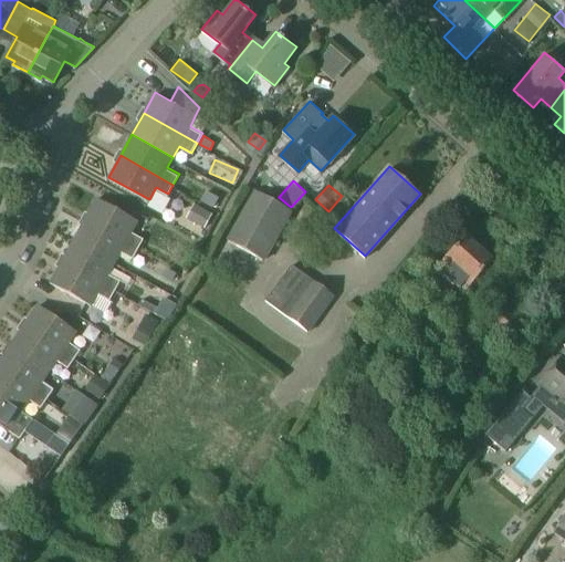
[(201,198),(213,206),(219,195),(206,188),(201,198)]
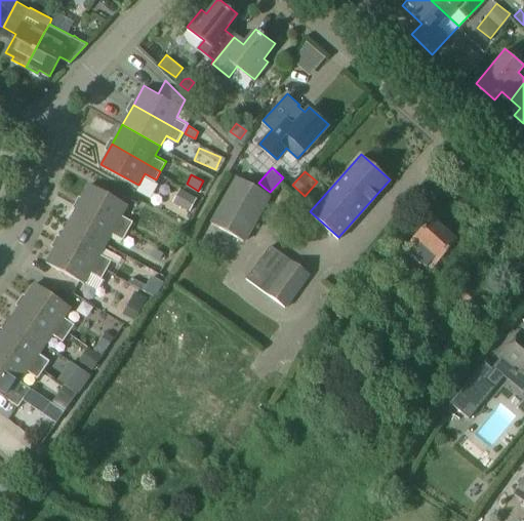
[(236,181),(212,228),(246,244),(269,197),(236,181)]
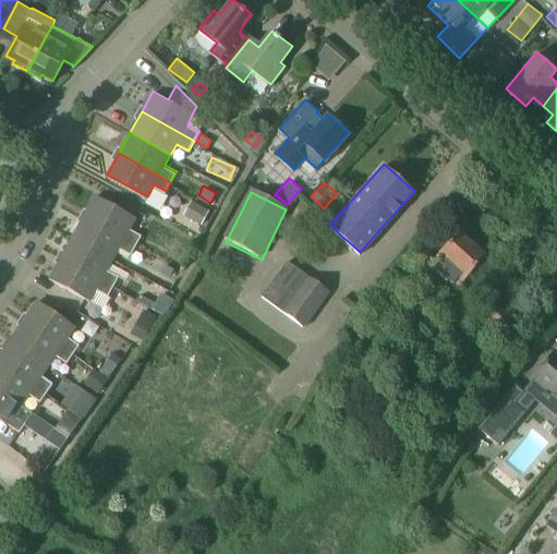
[(84,215),(136,244),(142,233),(130,227),(135,217),(96,193),(84,215)]
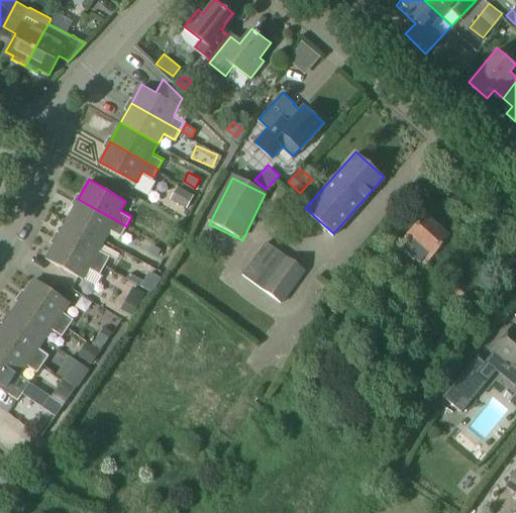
[(179,186),(174,197),(188,205),(194,194),(179,186)]
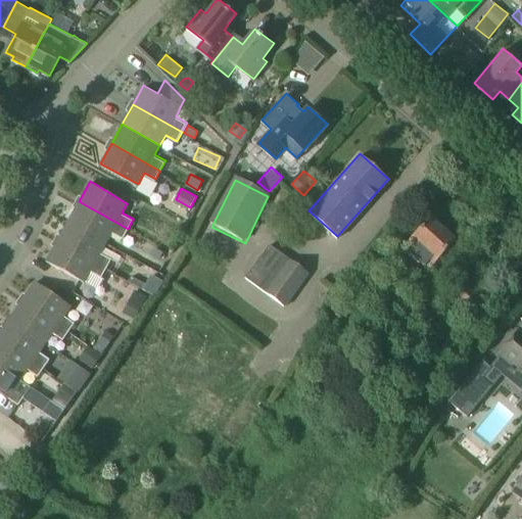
[(123,237),(128,229),(79,201),(68,221),(105,242),(111,231),(123,237)]
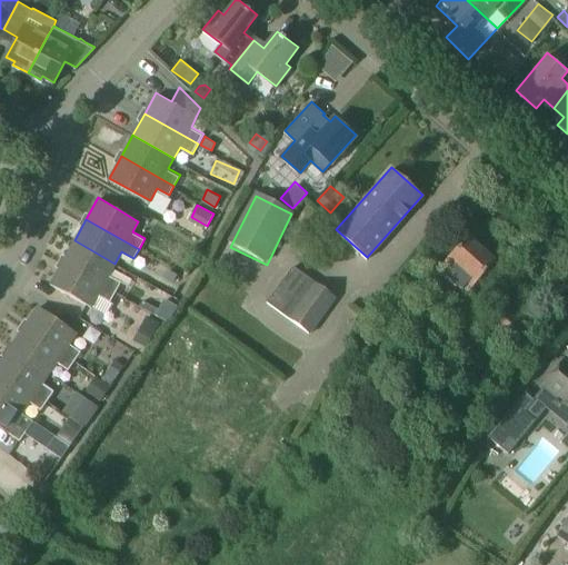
[(446,265),(425,288),(426,289),(428,287),(454,310),(451,313),(452,314),(499,261),(470,237),(449,260),(444,256),(446,253),(434,241),(410,268),(422,279),(440,259),(446,265)]
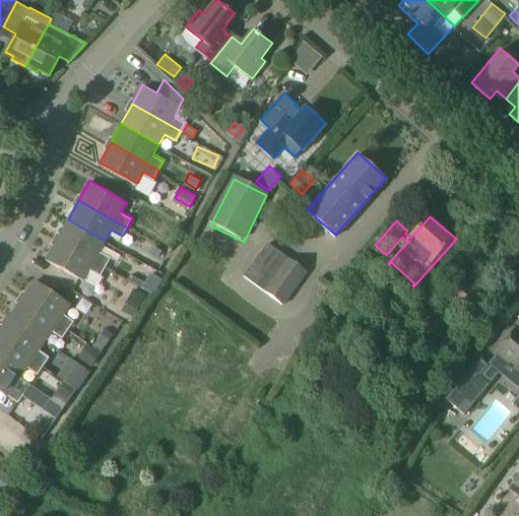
[(105,241),(68,219),(57,239),(106,266),(111,256),(100,250),(105,241)]
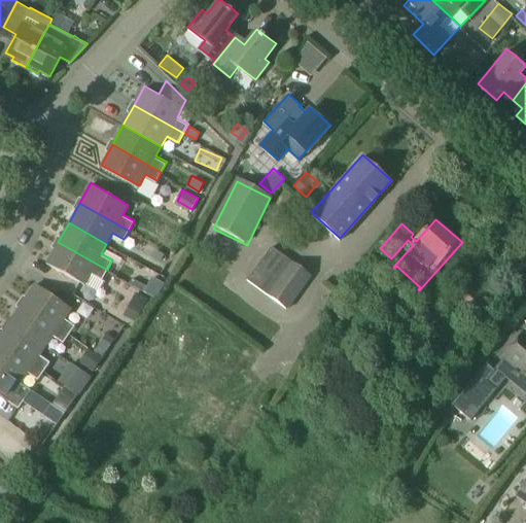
[(107,270),(58,242),(47,262),(84,282),(91,272),(102,278),(107,270)]
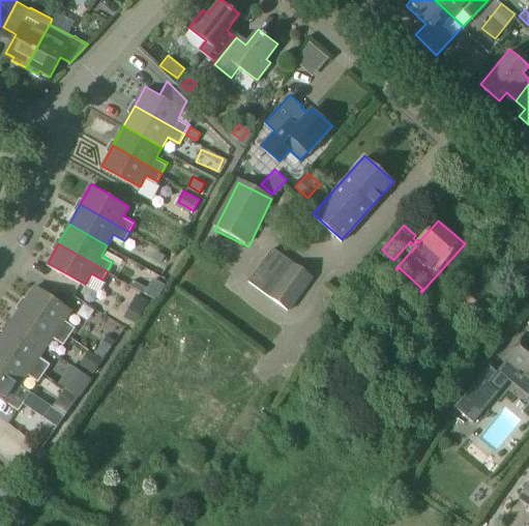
[(166,254),(157,250),(154,256),(163,260),(166,254)]
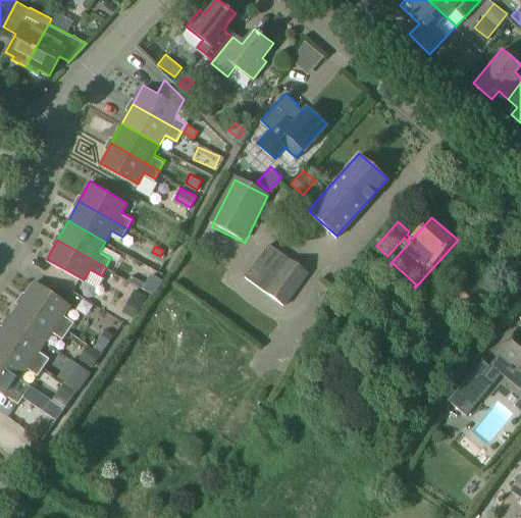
[(271,247),(248,280),(288,307),(310,273),(271,247)]
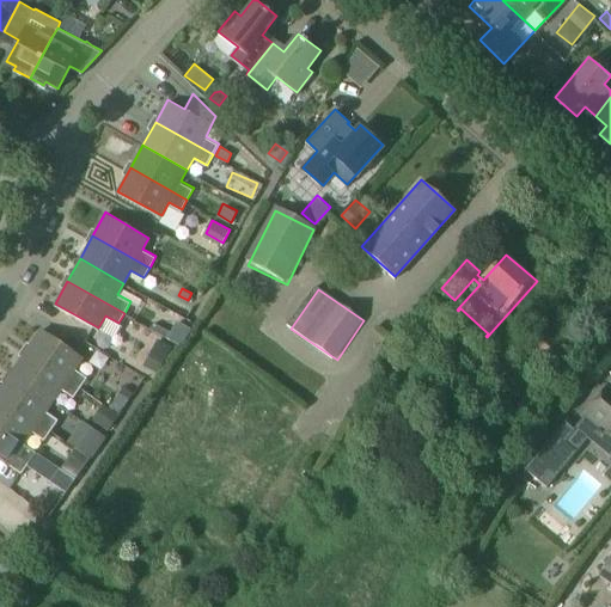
[(171,331),(169,336),(179,343),(190,326),(178,319),(171,331)]
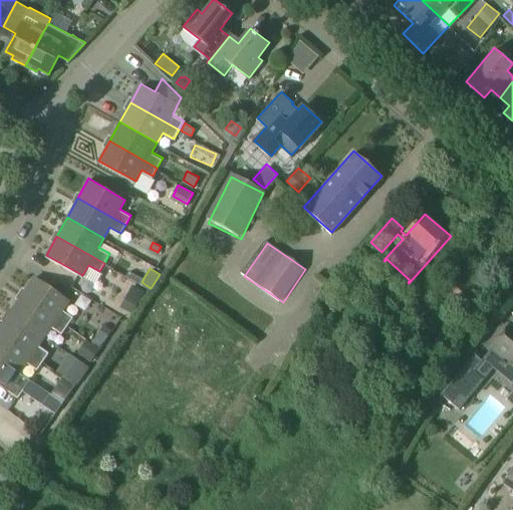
[(68,324),(73,315),(63,308),(69,299),(35,275),(22,293),(68,324)]
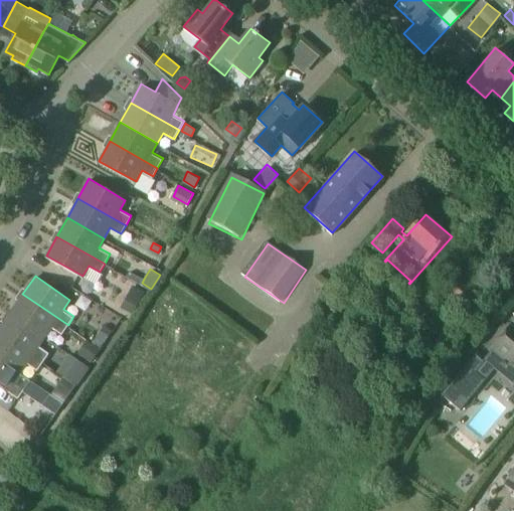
[(132,311),(139,298),(130,293),(122,306),(132,311)]
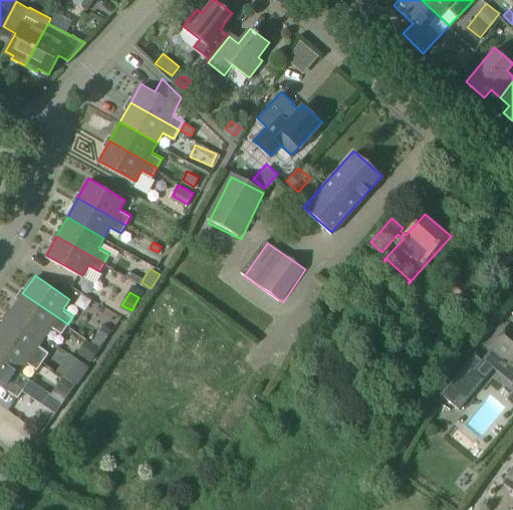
[(68,324),(22,293),(10,311),(45,335),(51,325),(62,332),(68,324)]
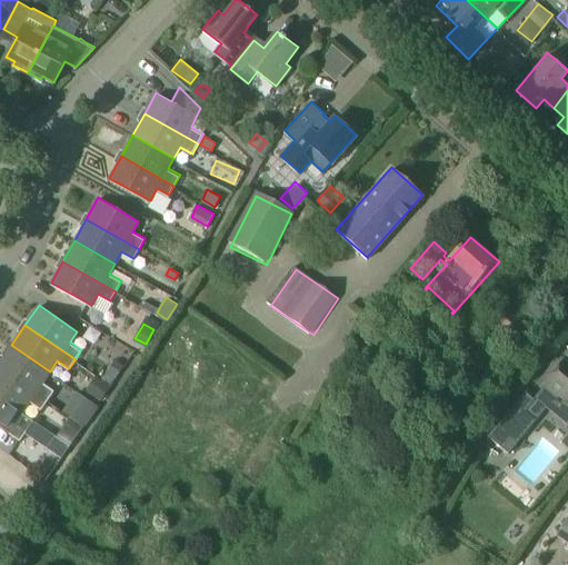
[(50,372),(11,345),(0,360),(0,366),(48,399),(55,389),(42,382),(50,372)]
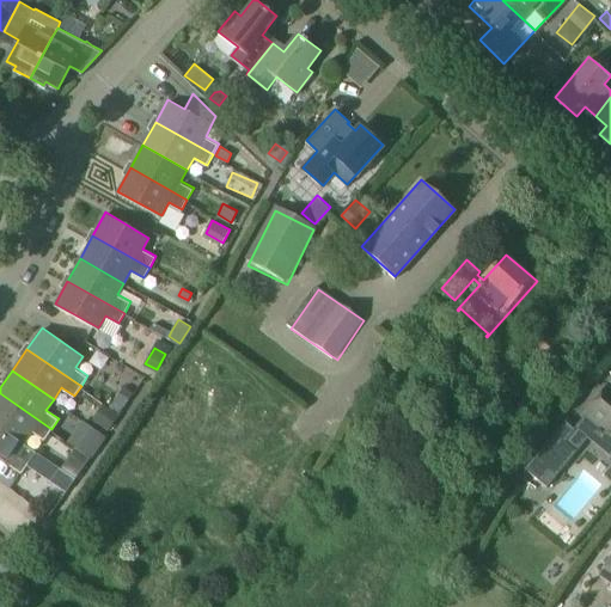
[(610,382),(586,411),(574,427),(564,418),(525,466),(548,485),(599,422),(610,431),(610,382)]
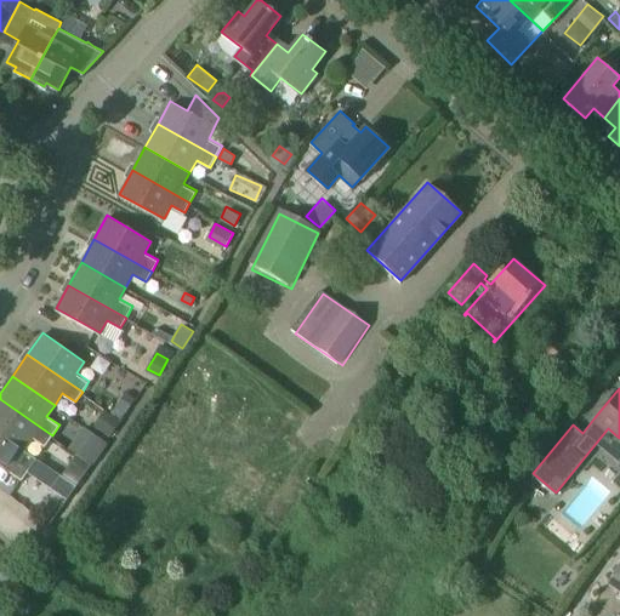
[(135,397),(126,391),(118,403),(126,409),(135,397)]
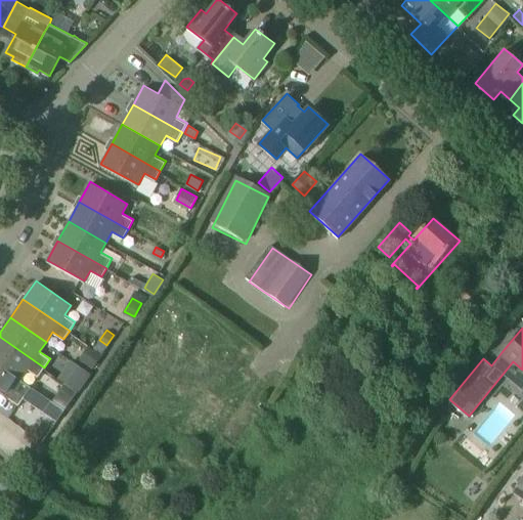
[(44,367),(0,337),(0,363),(20,379),(28,369),(38,376),(44,367)]
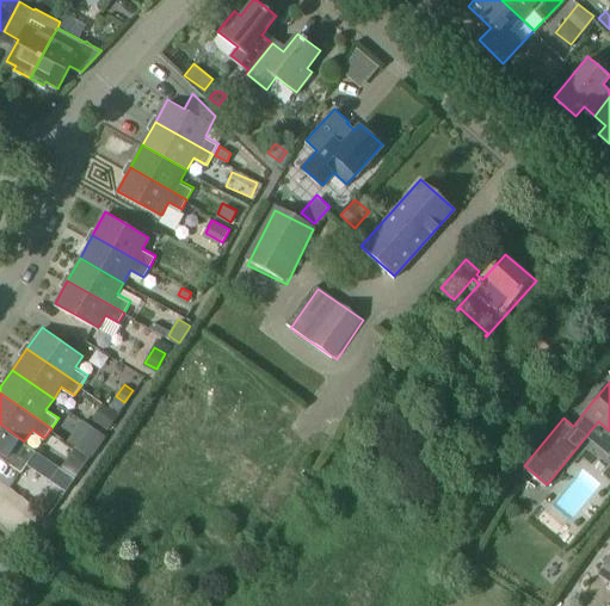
[(108,404),(98,419),(109,426),(118,413),(108,404)]
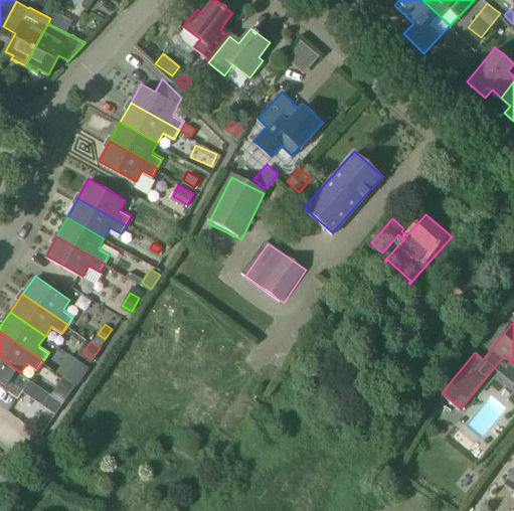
[(20,372),(0,357),(0,384),(18,397),(24,388),(14,381),(20,372)]
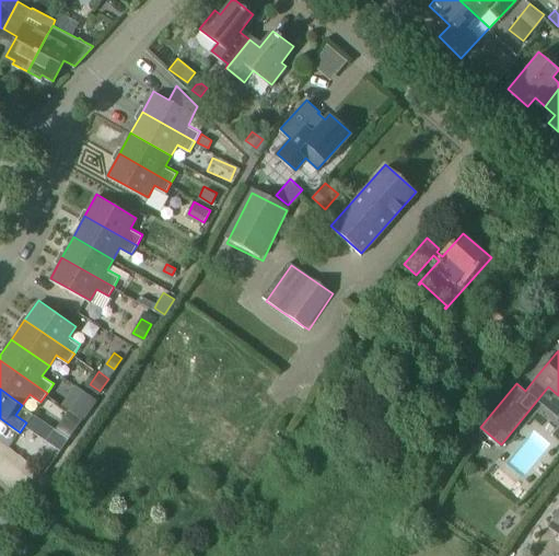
[(85,390),(71,409),(84,418),(97,398),(85,390)]
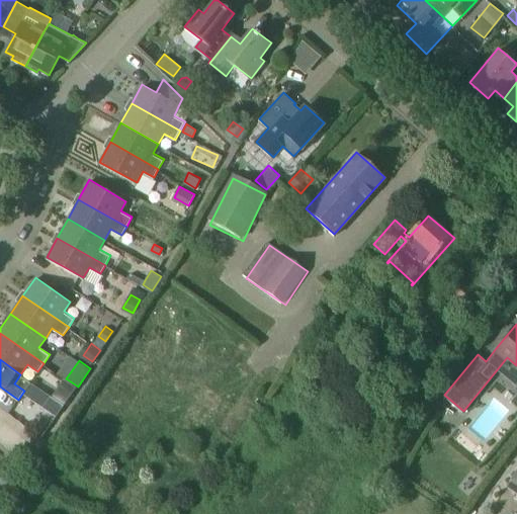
[(56,415),(64,404),(52,396),(47,393),(38,404),(56,415)]
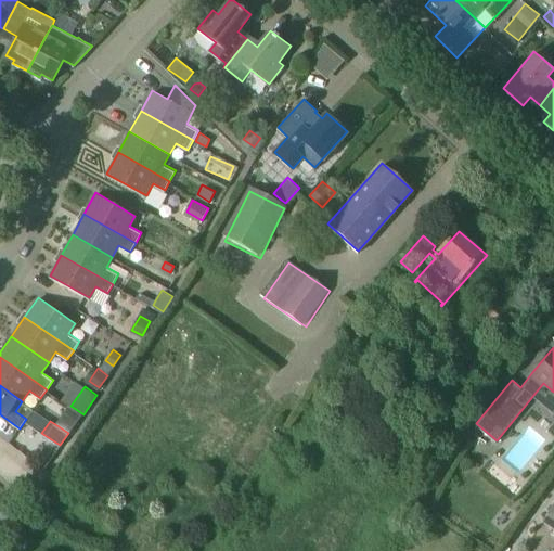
[(0,517),(7,523),(14,512),(5,505),(0,513),(0,517)]
